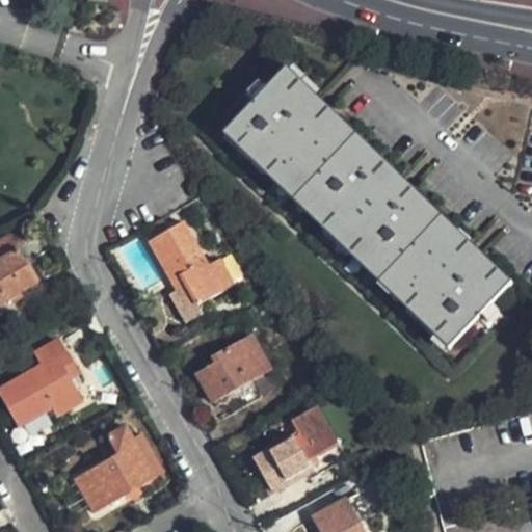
[(512,284),(287,67),(280,74),(231,125),(454,343),(503,293),(512,284)]
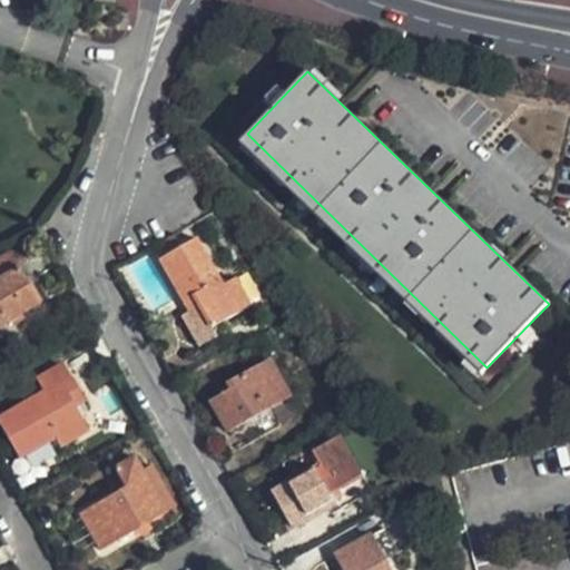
[(487,367),(247,134),(241,140),(481,374),(487,367)]
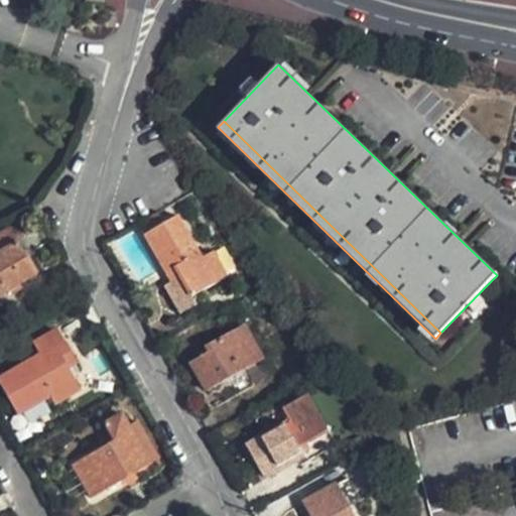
[(214,251),(203,257),(178,214),(145,233),(166,271),(176,266),(192,295),(228,275),(214,251)]
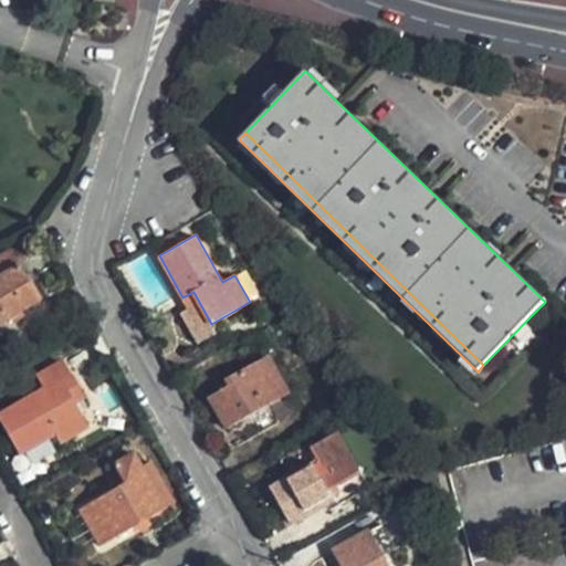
[(0,321),(40,297),(17,262),(0,271),(0,321)]
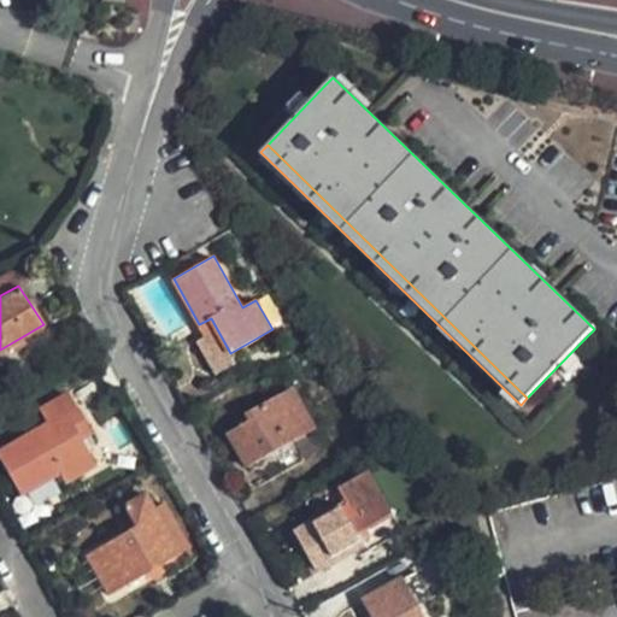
[(230,353),(211,318),(199,324),(206,338),(198,342),(216,374),(235,362),(230,353)]
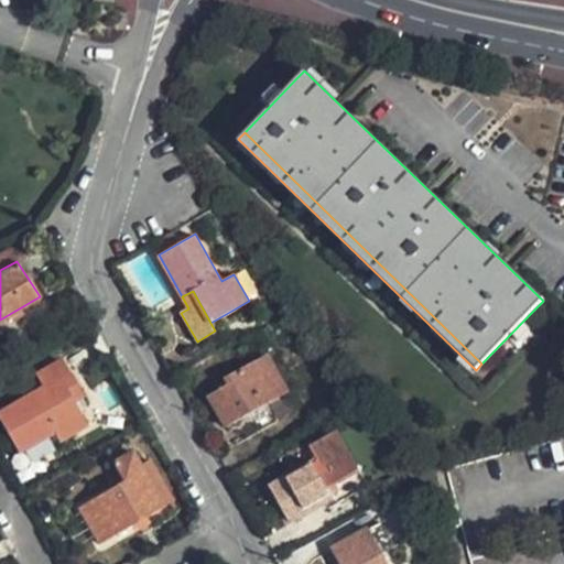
[(212,398),(228,426),(271,402),(288,392),(267,356),(228,378),(232,386),(212,398)]
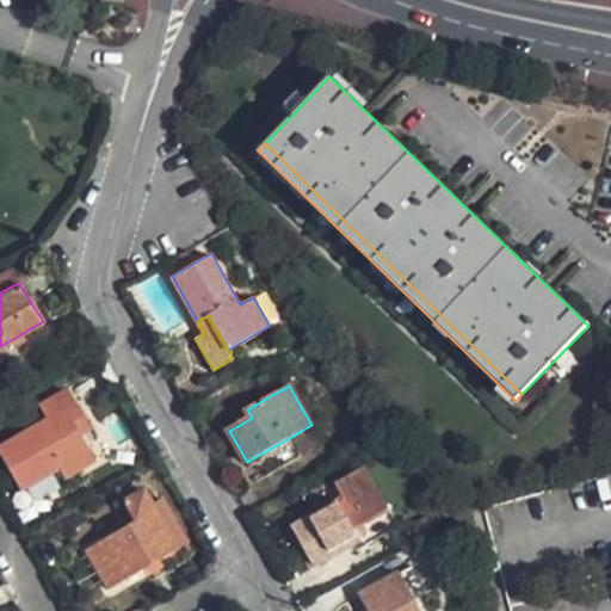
[(66,388),(37,405),(44,419),(0,444),(0,457),(20,493),(57,471),(62,481),(94,461),(80,438),(91,431),(66,388)]
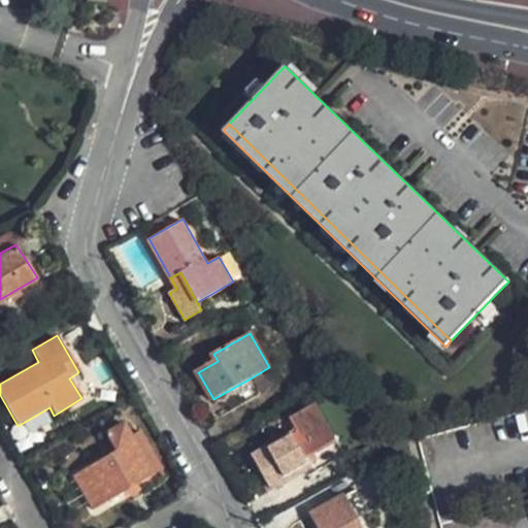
[(318,405),(293,420),(298,428),(255,454),(274,487),(312,465),(307,457),(337,439),(318,405)]
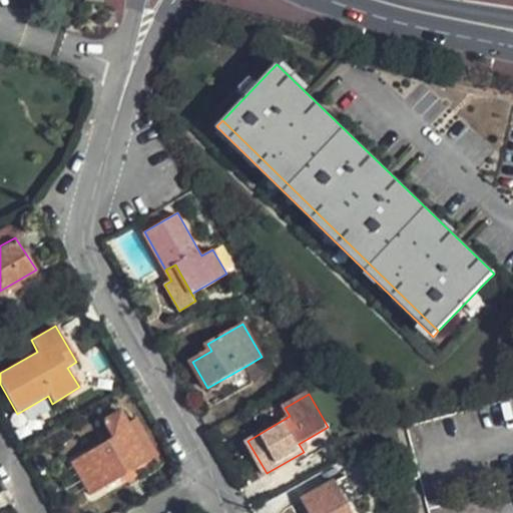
[(512,512),(512,397),(504,400),(407,425),(429,512),(512,512)]
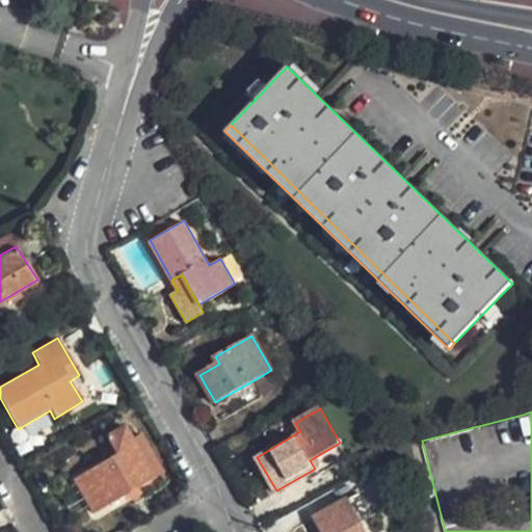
[(96,511),(155,475),(132,439),(126,427),(107,437),(117,453),(76,478),(96,511)]
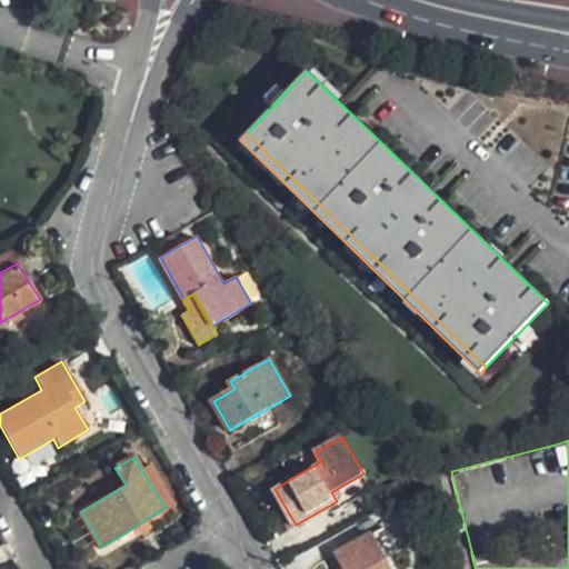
[(175,502),(150,463),(141,469),(166,508),(175,502)]
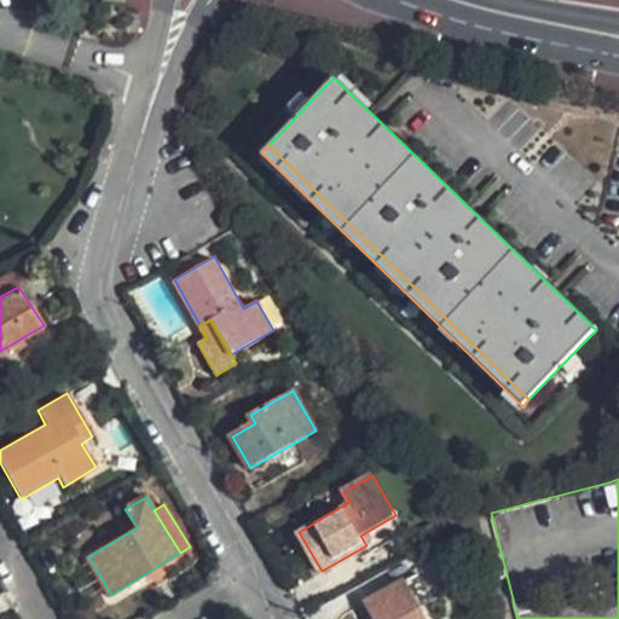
[(360,536),(366,545),(369,550),(404,530),(395,515),(360,536)]
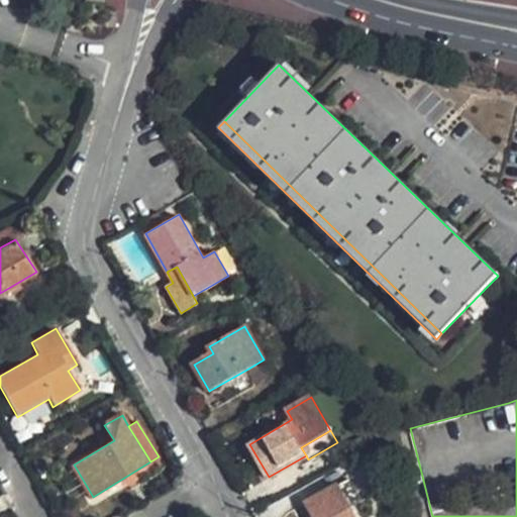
[(358,500),(348,480),(306,502),(313,516),(354,516),(348,506),(358,500)]
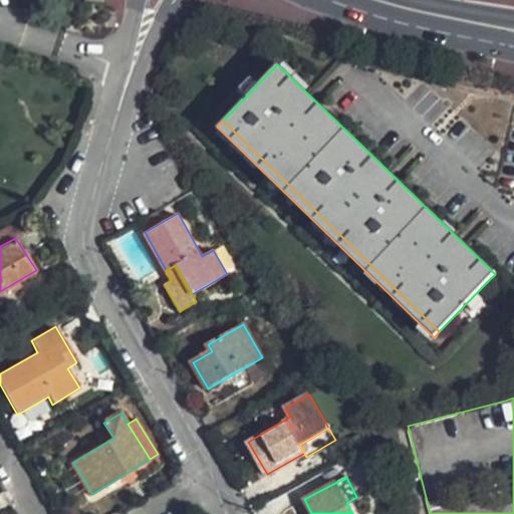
All buildings are outlined.
